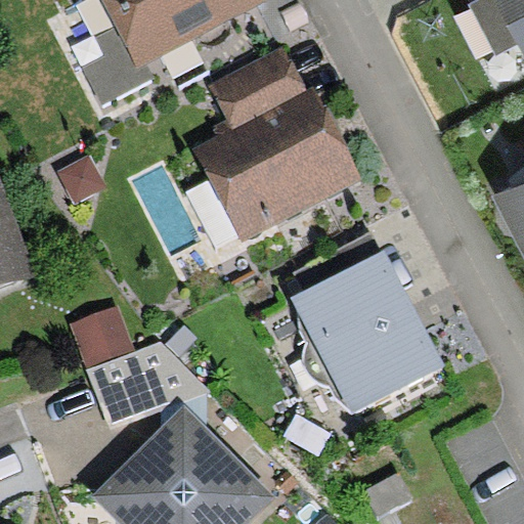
[(100,0),(116,27),(138,70),(146,64),(266,0),(100,0)]
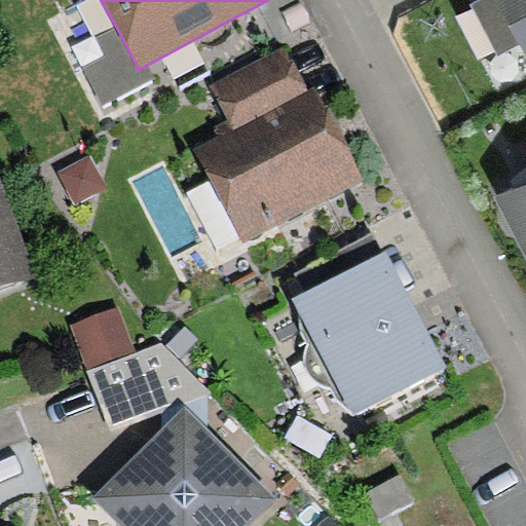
[(525,0),(481,0),(472,5),(498,57),(522,44),(525,52),(525,0)]
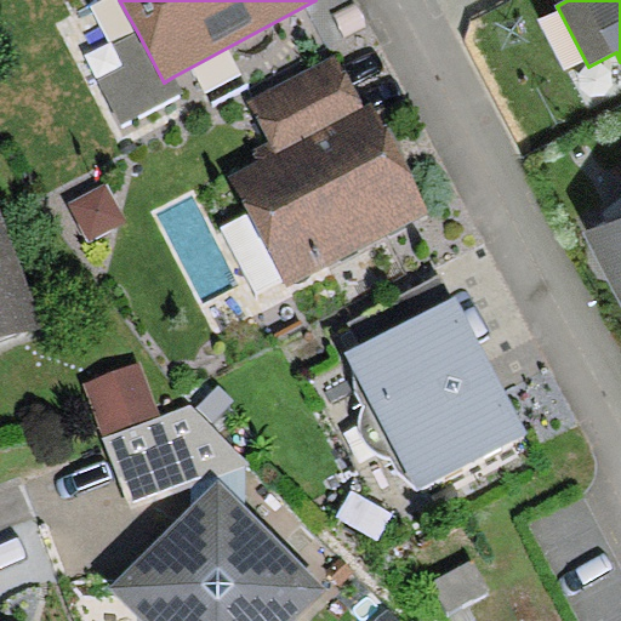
[(182,92),(174,77),(164,83),(137,32),(113,43),(123,66),(96,80),(120,124),(182,92)]
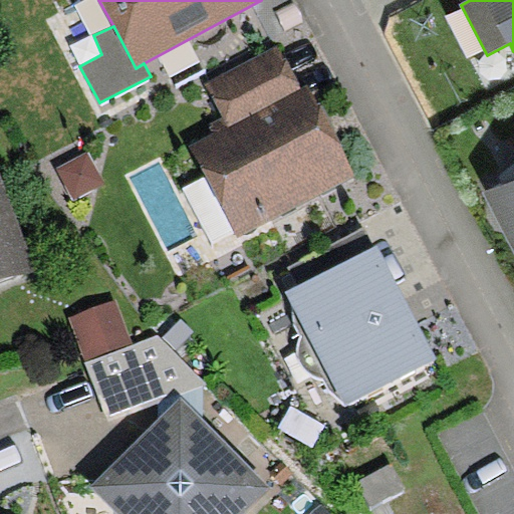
[(232,127),(304,89),(280,44),(208,82),(232,127)]
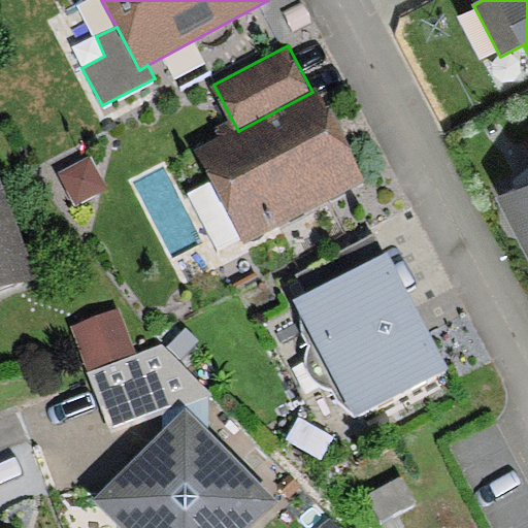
[(197,152),(245,243),(366,180),(319,89),(312,92),(238,131),(197,152)]
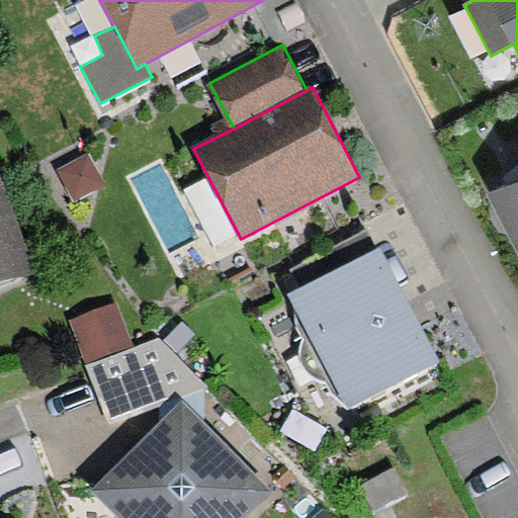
[(89,154),(60,169),(75,199),(104,184),(89,154)]
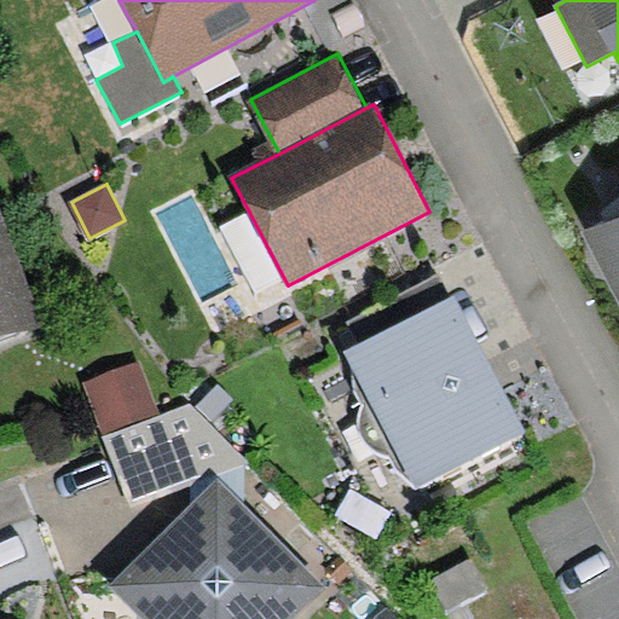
[(618,301),(618,213),(583,231),(618,301)]
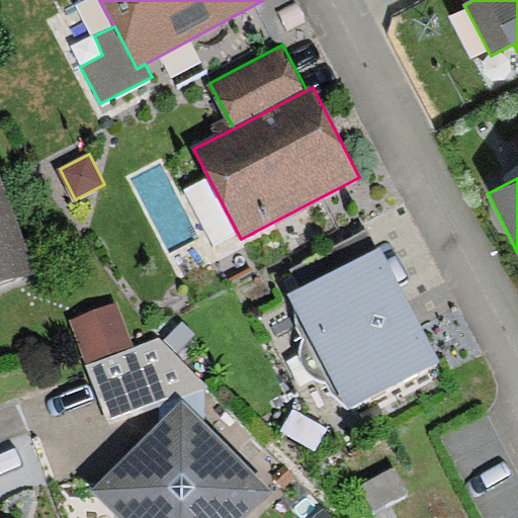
[(0,285),(35,273),(0,179),(0,285)]
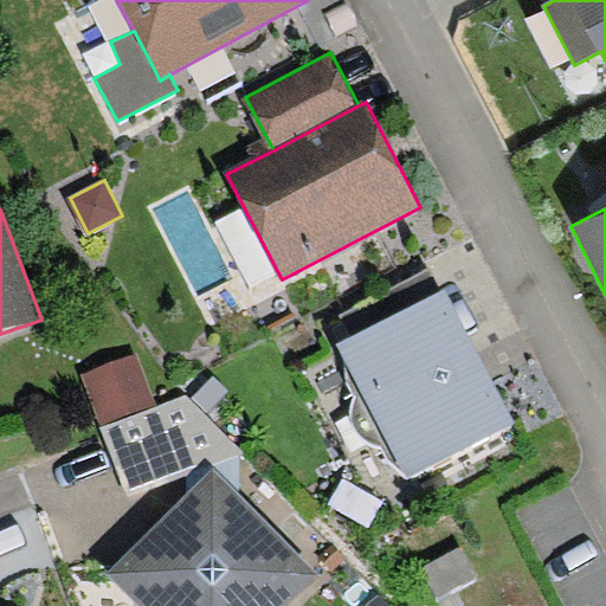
[(442,290),(429,268),(337,315),(350,339),(442,290)]
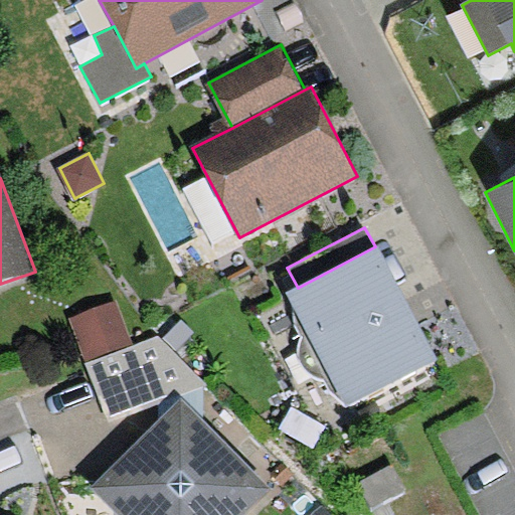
[(298,288),(286,292),(345,407),(439,360),(380,243),(375,246),(298,288)]
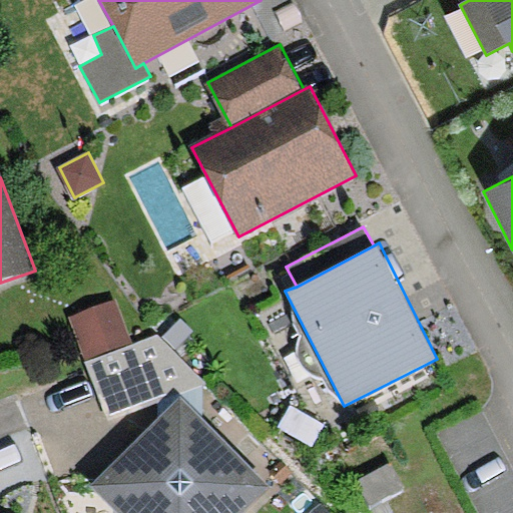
[(114,299),(68,317),(85,359),(131,341),(114,299)]
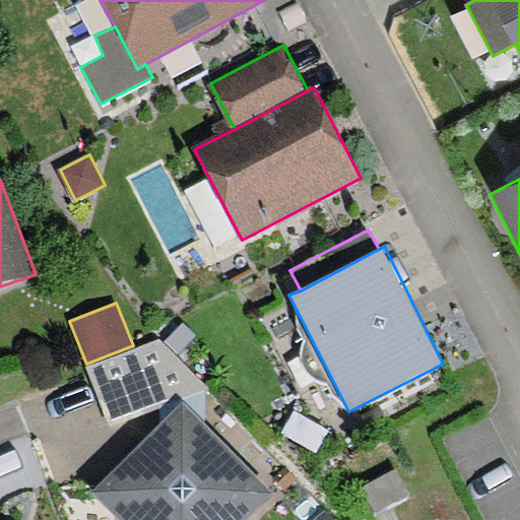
[(159,338),(86,366),(111,427),(160,406),(206,389),(209,388),(159,338)]
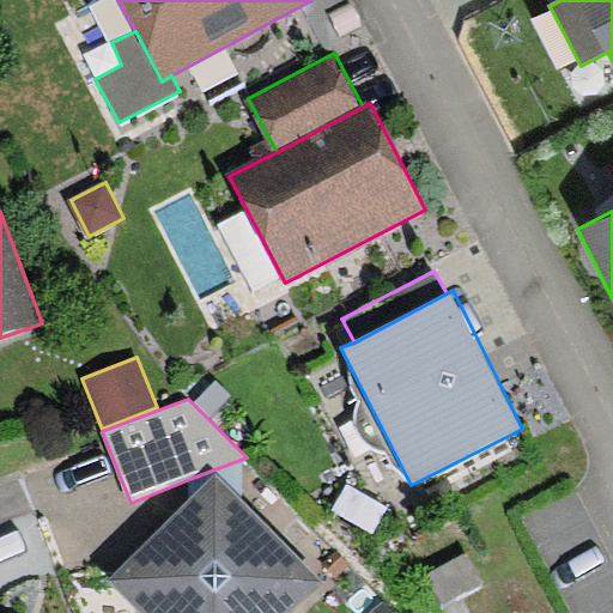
[(244,503),(243,459),(189,479),(190,502),(218,475),(244,503)]
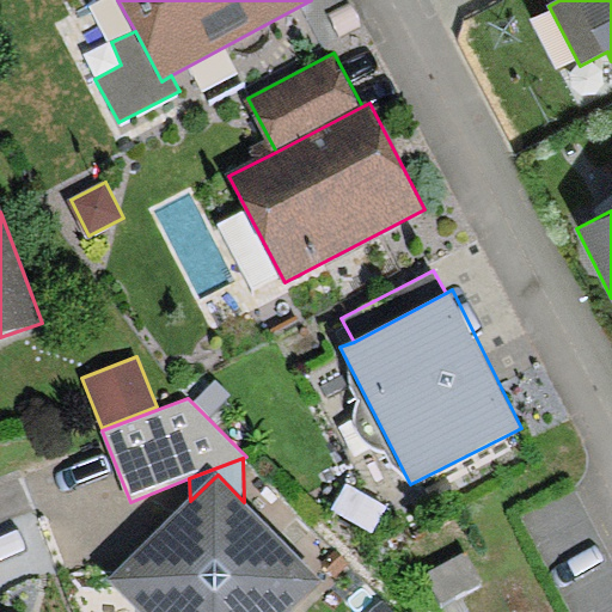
[(190,501),(110,579),(141,611),(292,611),(323,582),(244,502),(218,475),(190,501)]
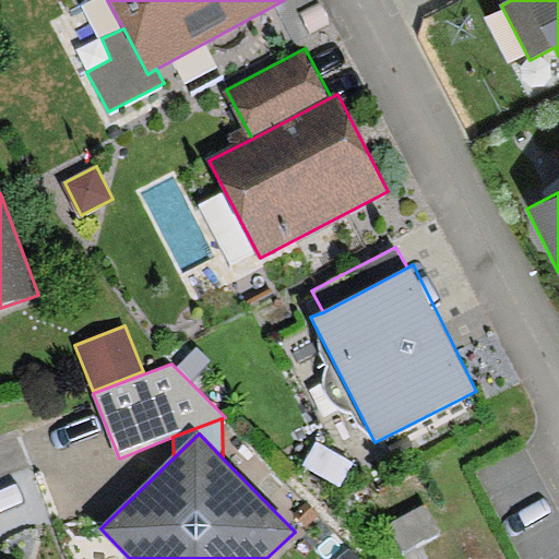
[(439,531),(425,506),(389,525),(403,550),(439,531)]
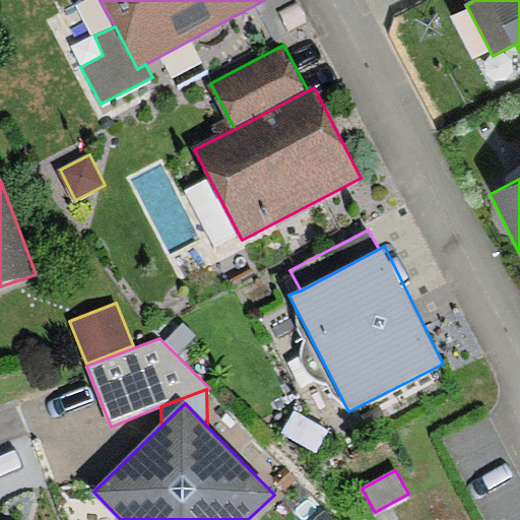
All buildings are outlined.
